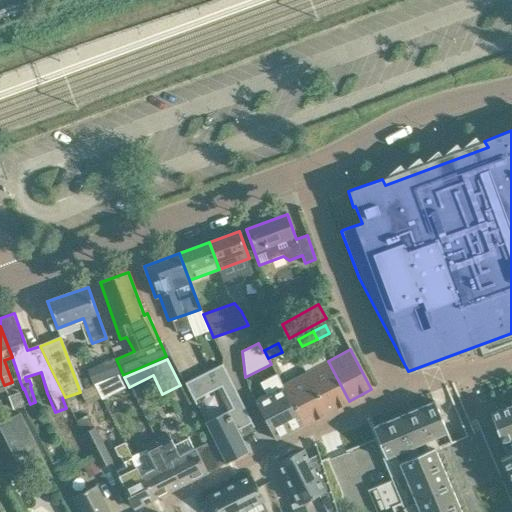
[(328,361),(305,373),(326,413),(349,401),(328,361)]
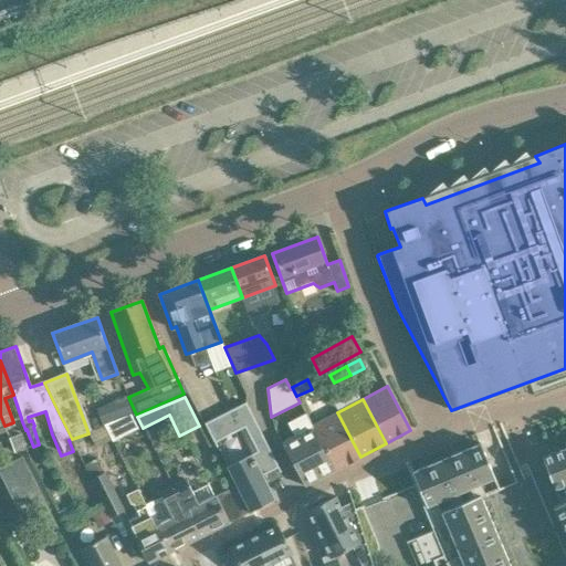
[(227,467),(250,512),(275,499),(263,475),(279,467),(245,401),(234,408),(241,420),(237,422),(230,410),(205,423),(215,442),(244,427),(257,451),(227,467)]
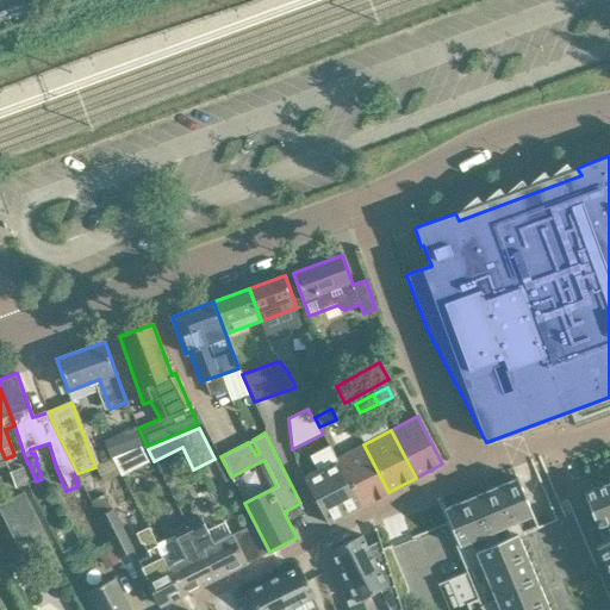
[(388,492),(363,444),(337,459),(350,485),(361,506),(369,502),(388,492)]
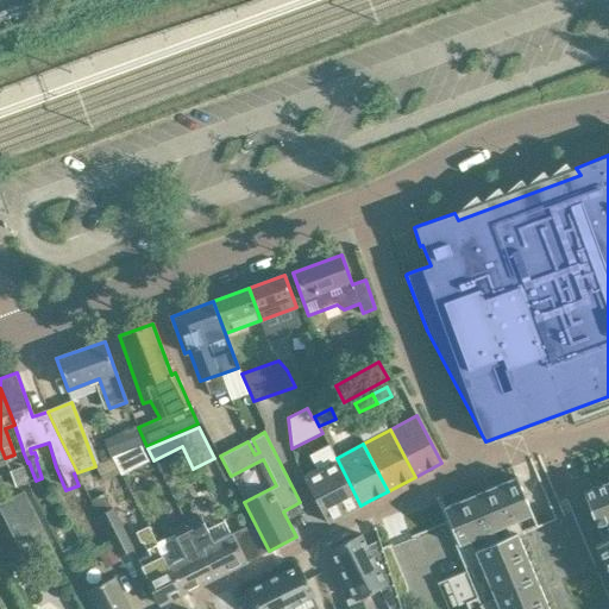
[(350,484),(337,458),(330,445),(309,456),(316,469),(303,476),(327,523),(360,506),(350,484)]
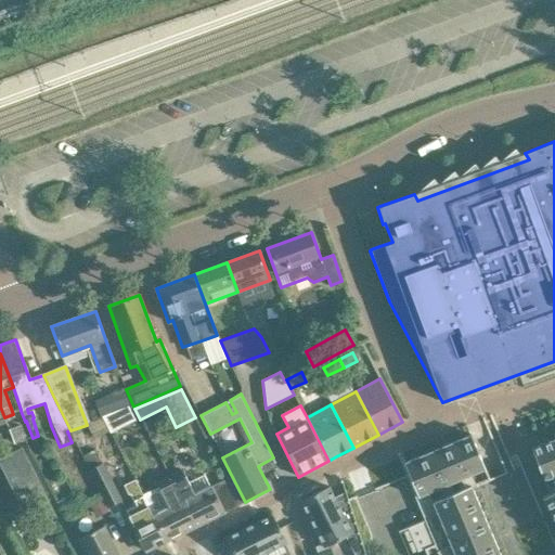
[(112,435),(137,422),(130,409),(103,417),(112,435)]
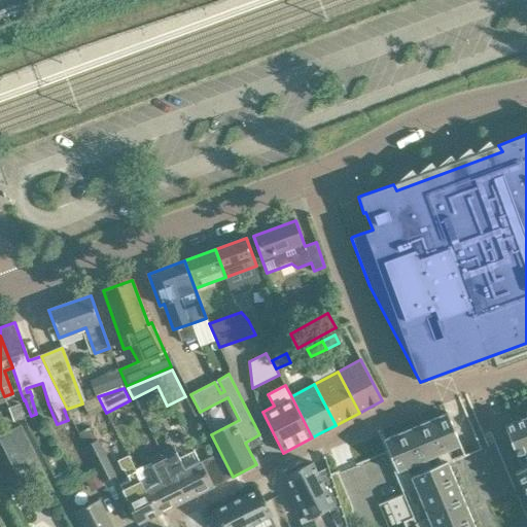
[(382,429),(379,430),(418,522),(417,523),(419,526),(526,526),(526,412),(524,414),(525,417),(504,425),(504,426),(484,434),(466,393),(458,397),(480,449),(466,454),(445,402),(435,407),(382,429)]
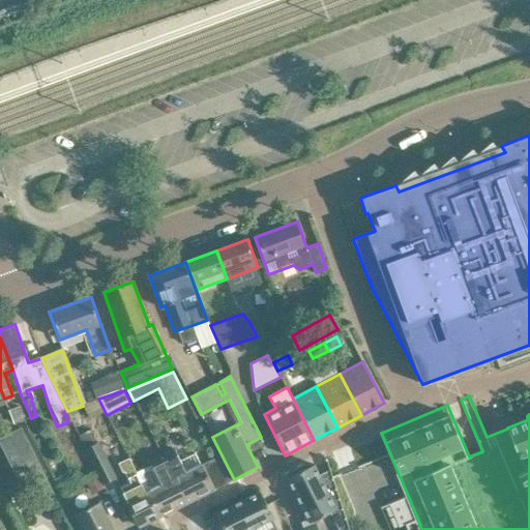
[(20,406),(7,410),(12,423),(25,419),(20,406)]
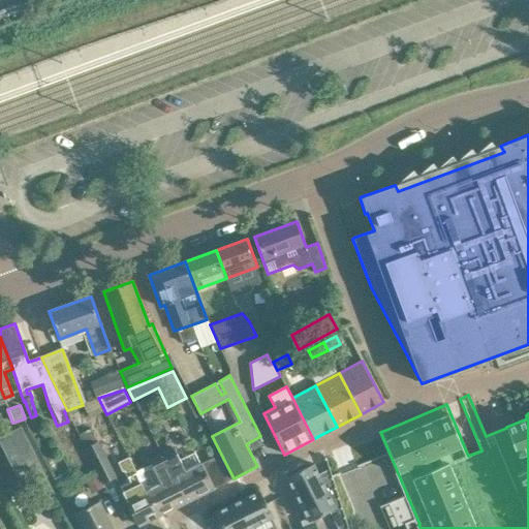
[(41,473),(18,428),(0,436),(0,442),(21,484),(41,473)]
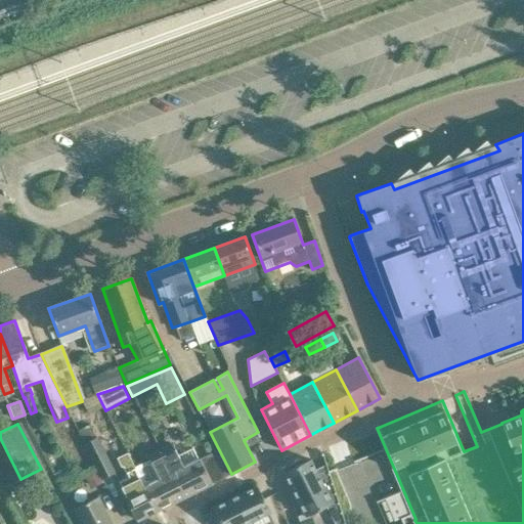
[(91,425),(78,431),(102,480),(116,473),(91,425)]
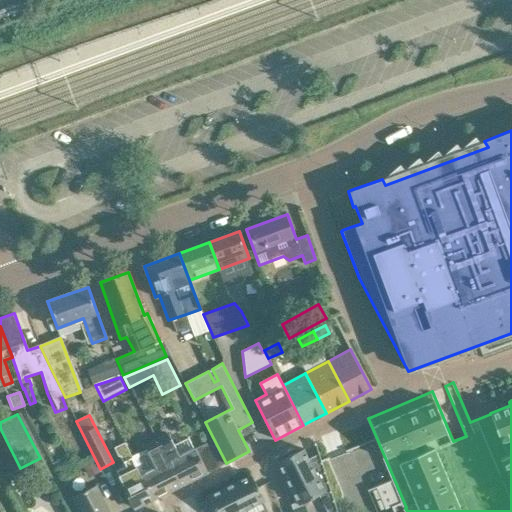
[(169,436),(157,441),(180,486),(207,472),(195,449),(180,457),(169,436)]
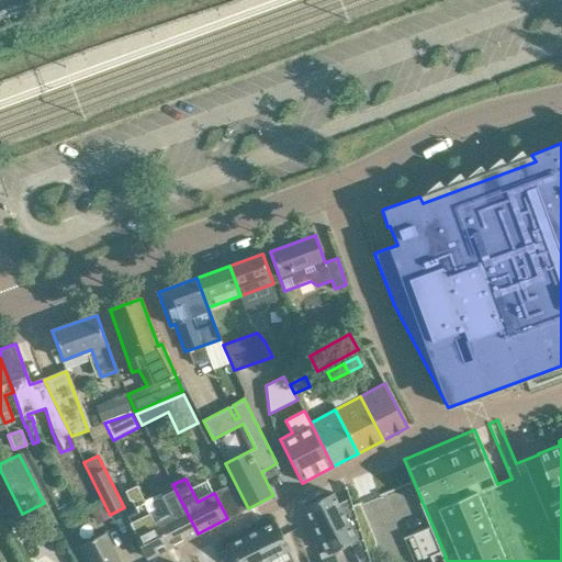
[(171,515),(156,524),(168,548),(198,534),(172,484),(159,491),(171,515)]
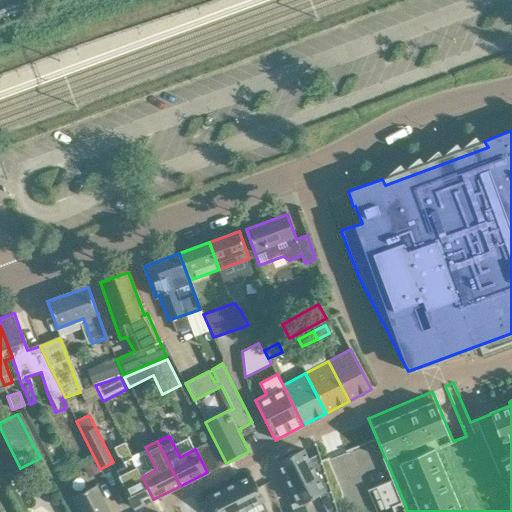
[(116,470),(117,474),(135,509),(153,499),(142,477),(130,454),(125,442),(114,447),(118,456),(120,455),(122,458),(121,459),(125,465),(116,470)]
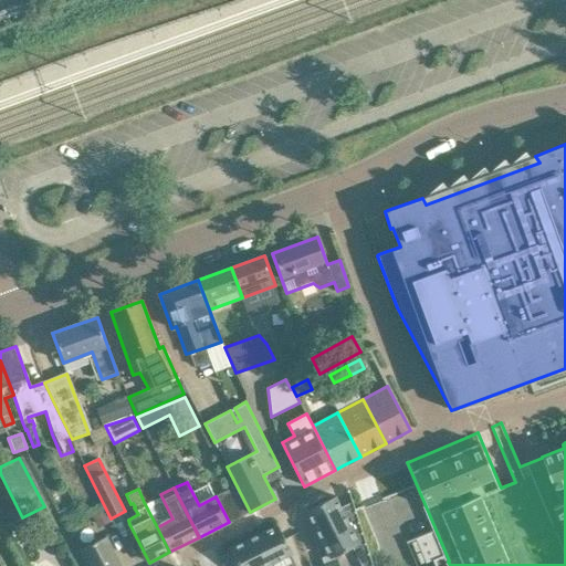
[(412,491),(386,501),(404,551),(431,541),(412,491)]
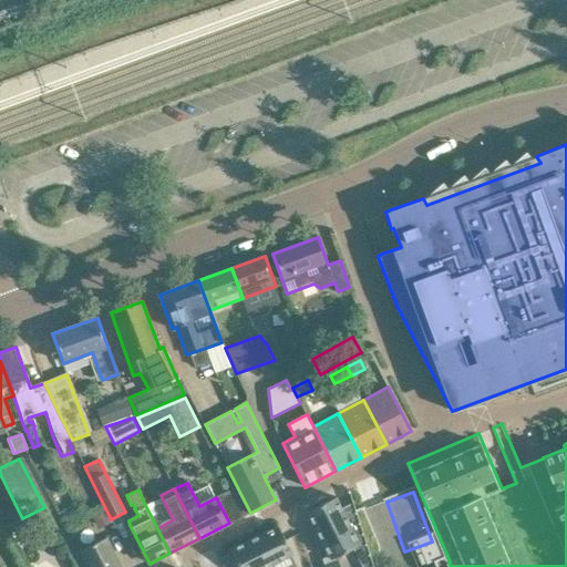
[(362,566),(372,566),(352,506),(343,512),(336,496),(329,501),(327,496),(311,504),(313,508),(307,512),(331,558),(352,548),(358,558),(362,566)]
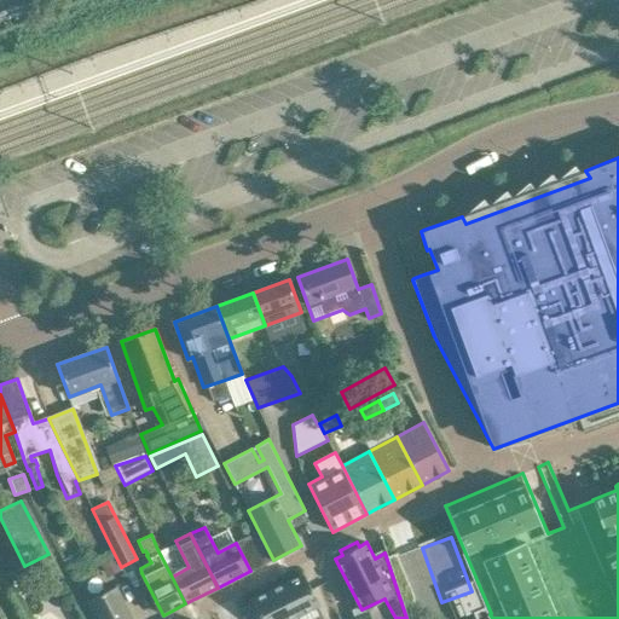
[(102,565),(106,576),(121,570),(116,557),(102,565)]
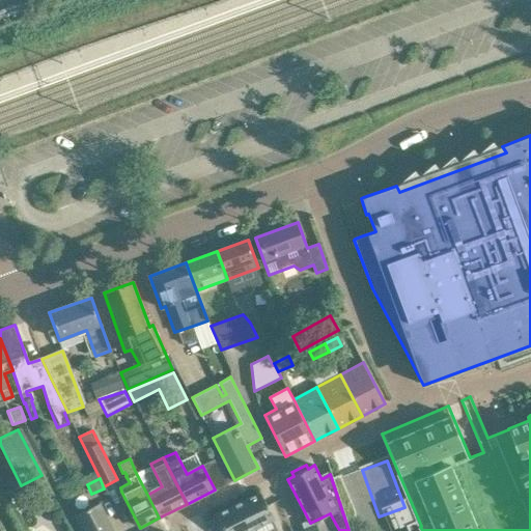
[(260,493),(216,514),(223,530),(277,530),(273,520),(274,520),(267,506),(260,493)]
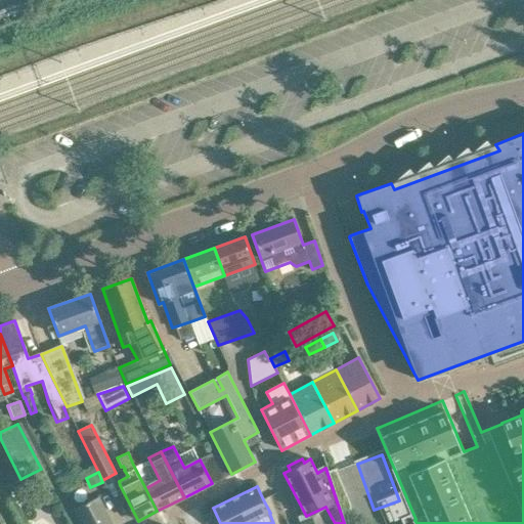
[(111,523),(97,497),(76,509),(83,523),(111,523)]
